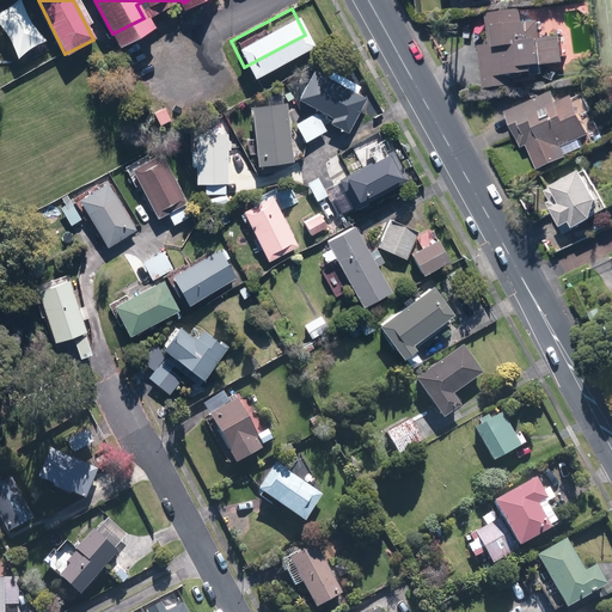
[(509,77),(546,73),(545,63),(567,62),(564,38),(543,40),(542,20),(524,22),(522,10),(487,12),(490,44),(481,46),(484,87),(509,85),(509,77)]
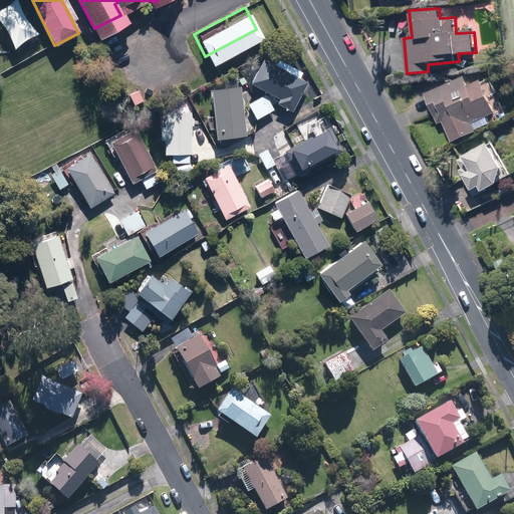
[(262,58),(249,83),(277,98),(275,103),(291,111),(306,81),(299,77),(302,72),(277,59),(274,64),(262,58)]
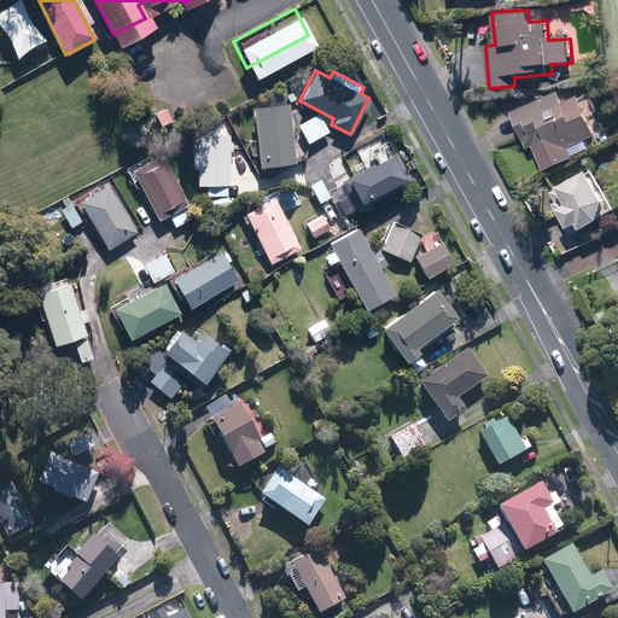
[(558,91),(511,114),(528,150),(534,147),(544,173),(575,158),(573,157),(608,141),(586,93),(564,104),(558,91)]
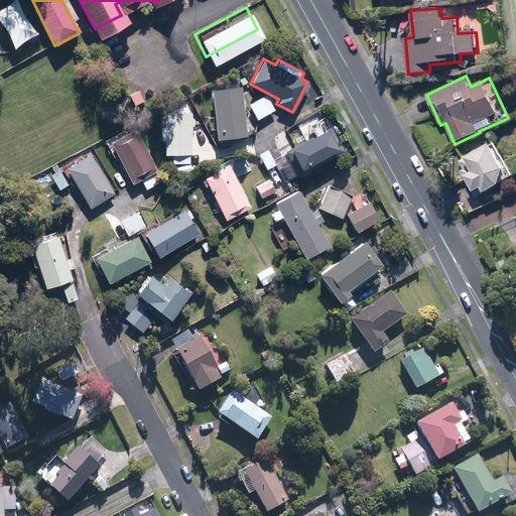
[(209,117),(210,131),(214,130),(215,141),(247,138),(247,135),(252,135),(250,112),(245,113),(243,87),(238,87),(237,80),(224,81),(225,88),(211,90),(213,117),(209,117)]
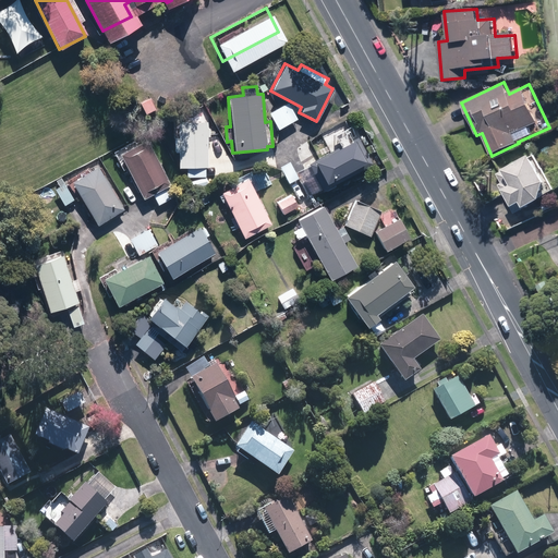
[(150,96),(138,100),(145,113),(156,109),(150,96)]
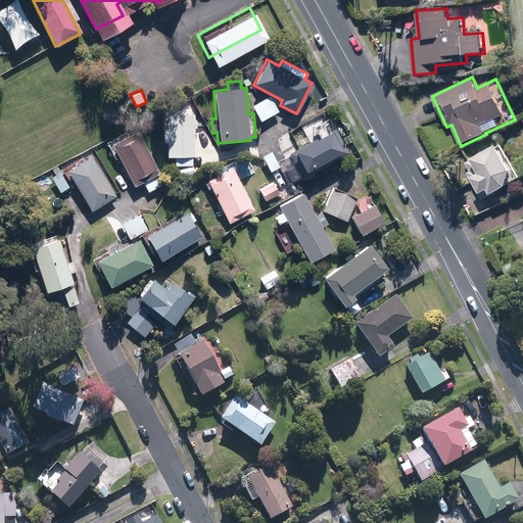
[(270,96),(250,106),(251,109),(253,108),(259,122),(278,112),(270,96)]
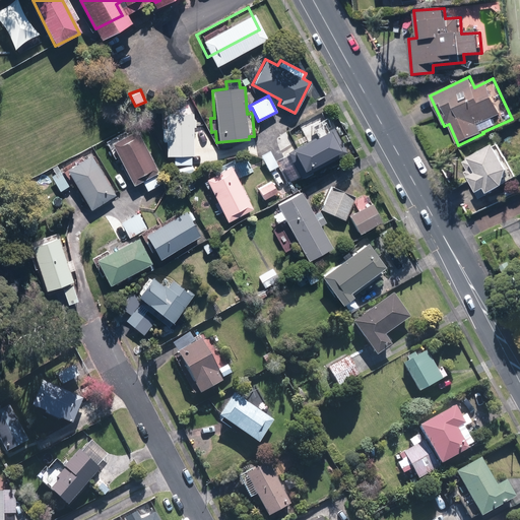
[(166,141),(166,156),(173,156),(173,163),(191,163),(191,156),(194,156),(194,129),(198,129),(198,120),(194,120),(194,115),(182,115),(182,105),(163,105),(163,142),(166,141)]
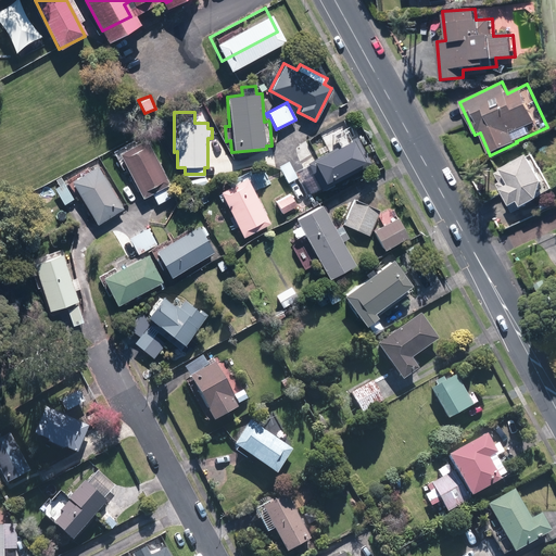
[(328,130),(312,138),(317,150),(333,142),(328,130)]
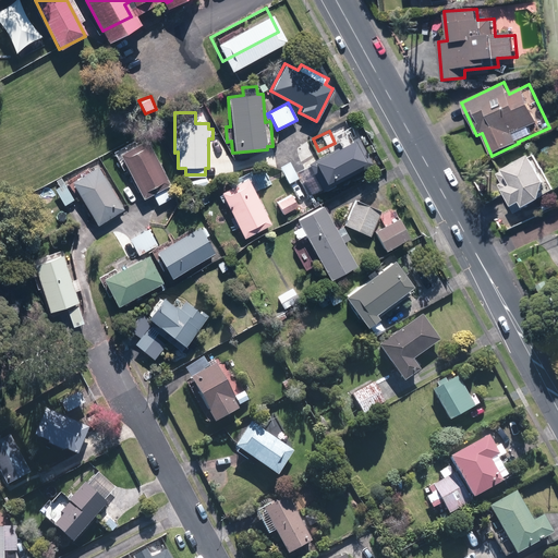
[(171,183),(147,140),(120,154),(144,197),(171,183)]
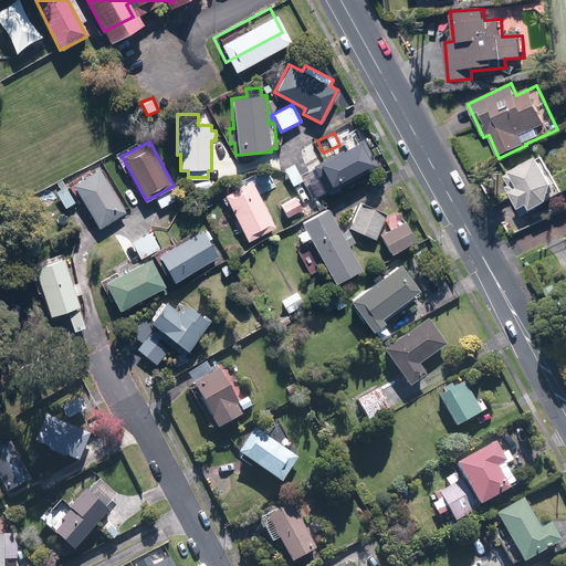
[(333,190),(335,194),(342,190),(339,187),(371,170),(357,143),(312,166),(326,194),(333,190)]
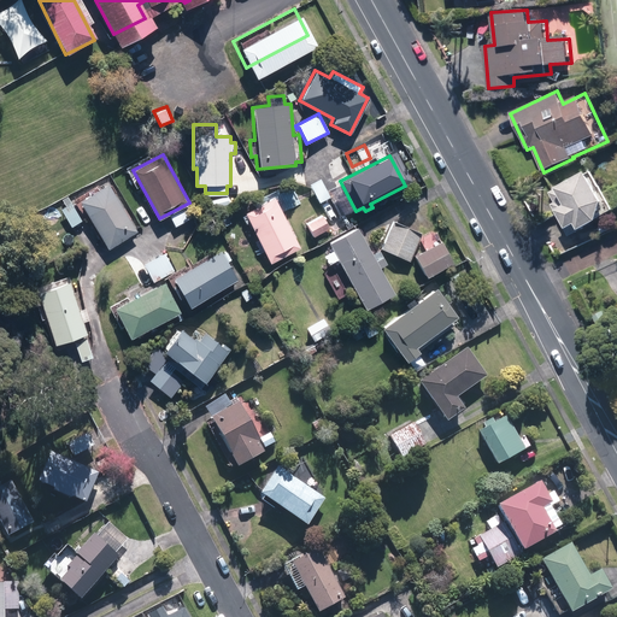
[(319,203),(331,197),(336,204),(334,206),(336,211),(347,205),(340,192),(342,191),(331,171),(309,184),(319,203)]
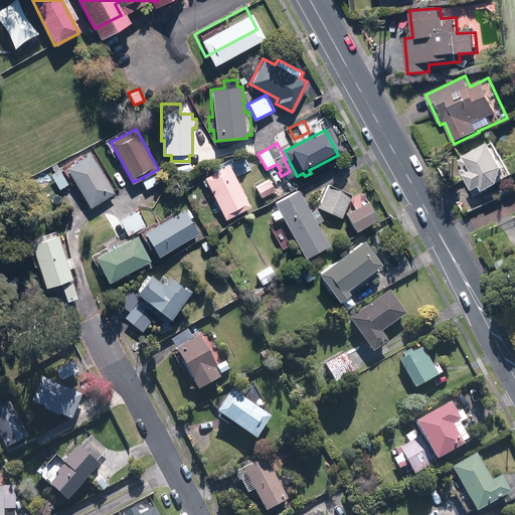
[(512,175),(492,143),(460,162),(465,169),(460,171),(475,197),(512,175)]
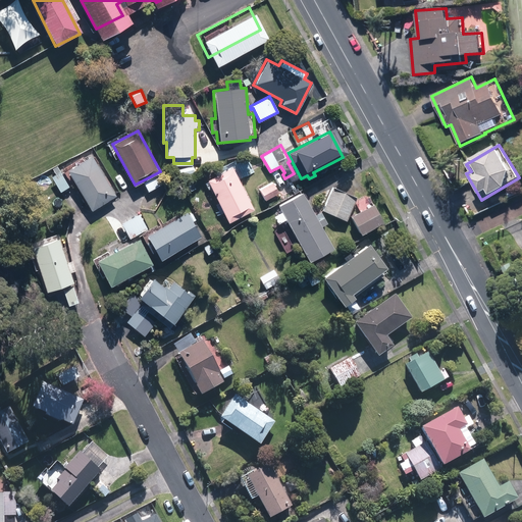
[(115,196),(92,155),(67,169),(91,210),(115,196)]
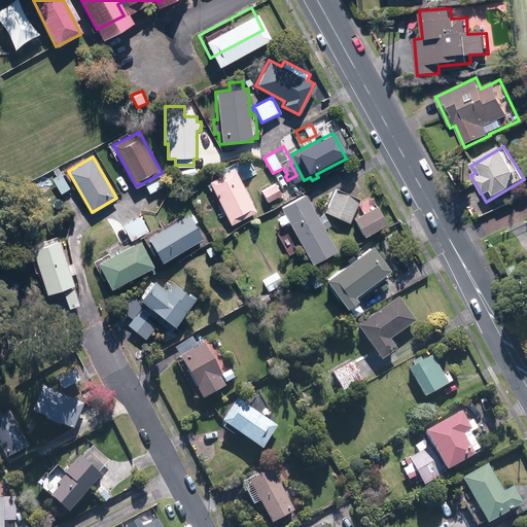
[(257,211),(235,168),(209,181),(232,224),(257,211)]
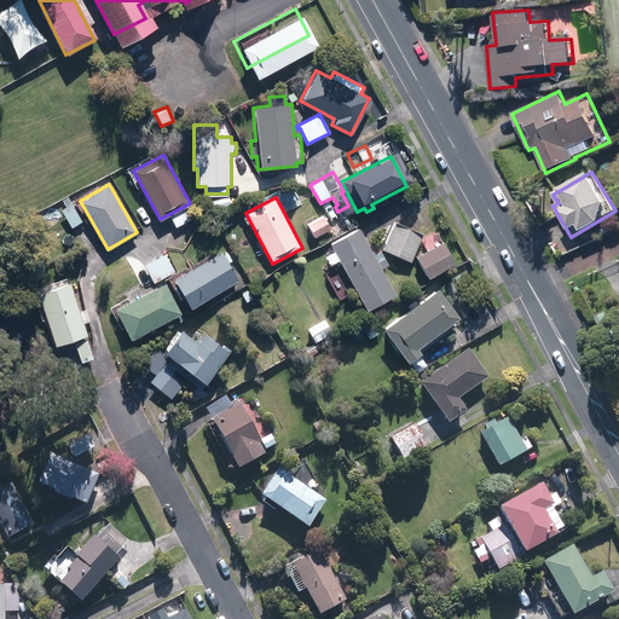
[(323,215),(307,225),(314,238),(330,229),(323,215)]
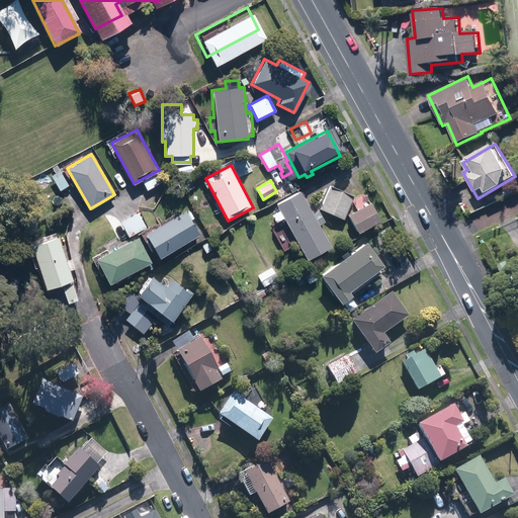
[(323,190),(319,200),(323,202),(320,209),(344,220),(354,196),(329,186),(327,191),(323,190)]
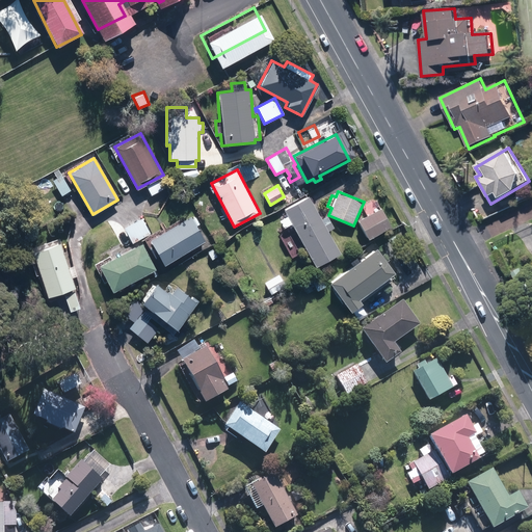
[(306,251),(314,266),(339,251),(327,231),(334,228),(328,220),(323,223),(307,195),(282,210),(285,215),(277,219),(284,231),(277,234),(292,259),(306,251)]
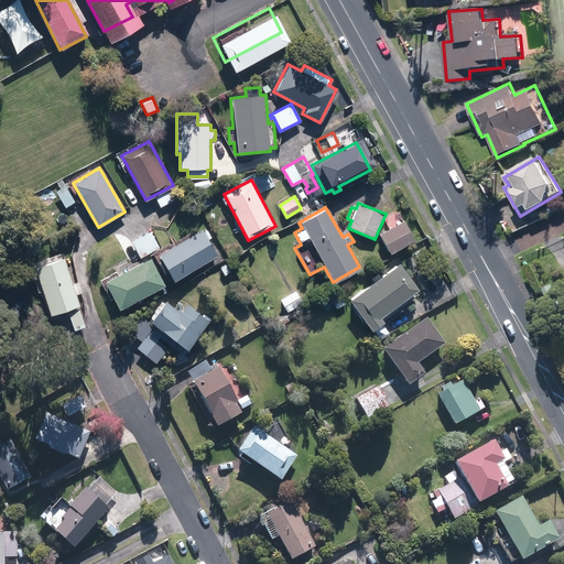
[(403,220),(378,234),(389,253),(414,240),(403,220)]
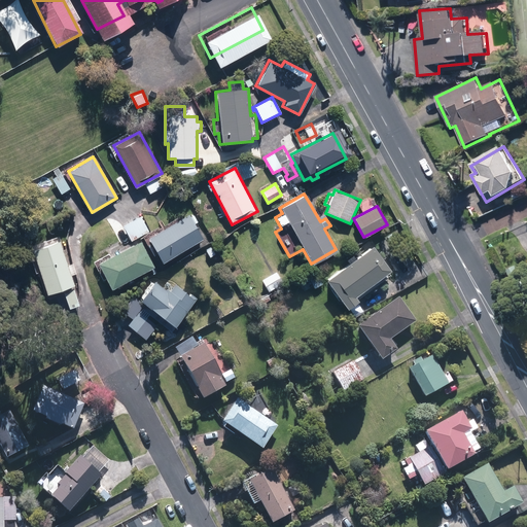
[(205,238),(189,212),(147,237),(163,262),(205,238)]
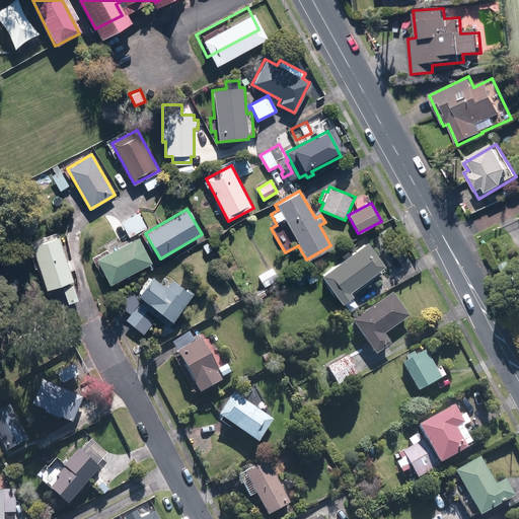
[(146,227),(137,212),(121,222),(130,237),(146,227)]
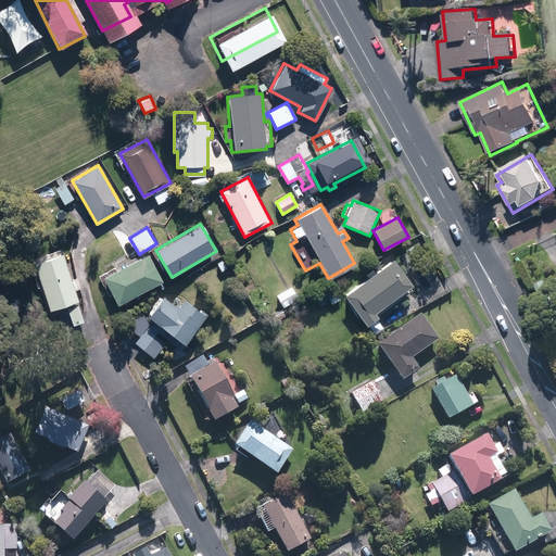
[(62,254),(33,265),(49,308),(78,298),(62,254)]
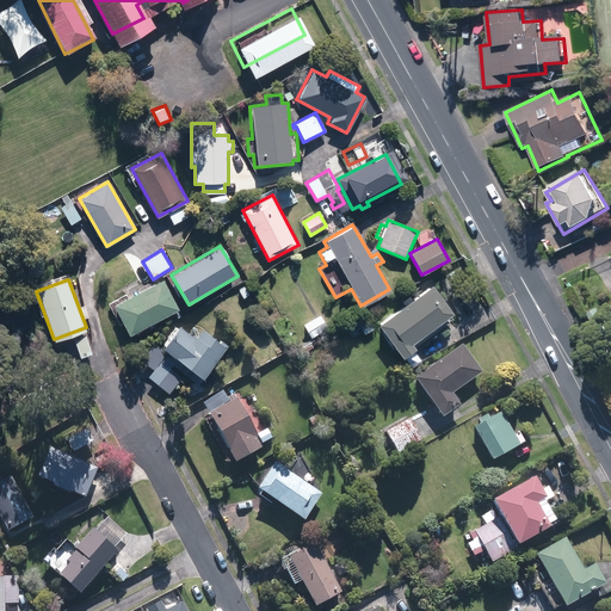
[(178,310),(162,279),(113,304),(129,335),(178,310)]
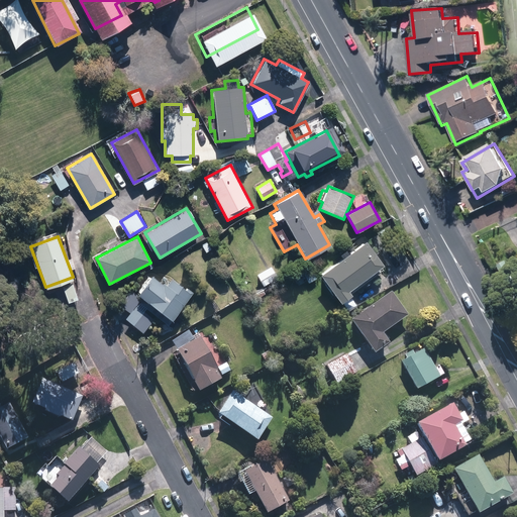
[(348,290),(382,267),(364,241),(355,247),(352,242),(338,253),(335,249),(329,253),(335,262),(318,274),(339,303),(351,294),(348,290)]
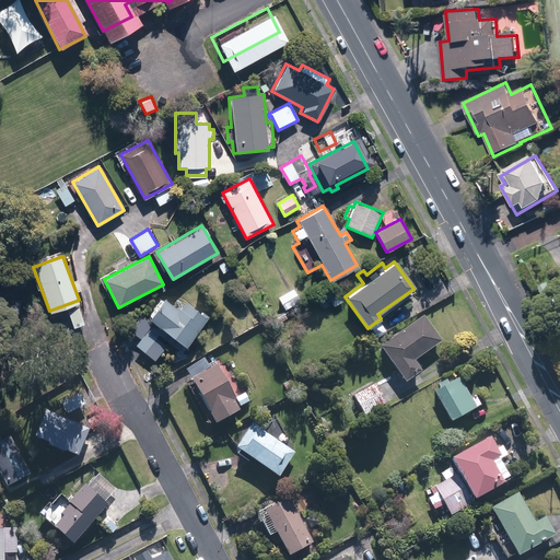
[(292,287),(277,296),(284,311),(300,301),(292,287)]
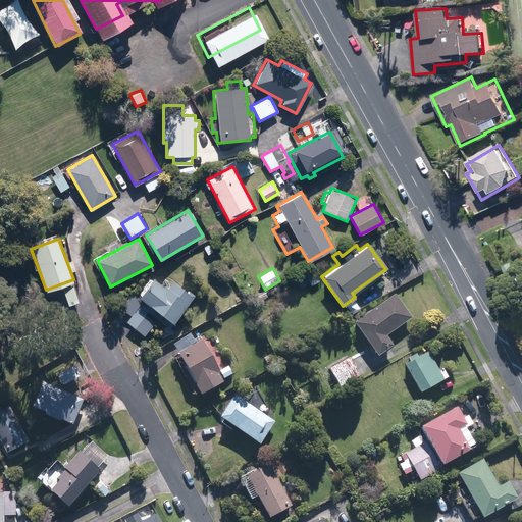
[(165,289),(152,278),(138,296),(171,323),(193,297),(171,280),(165,289)]
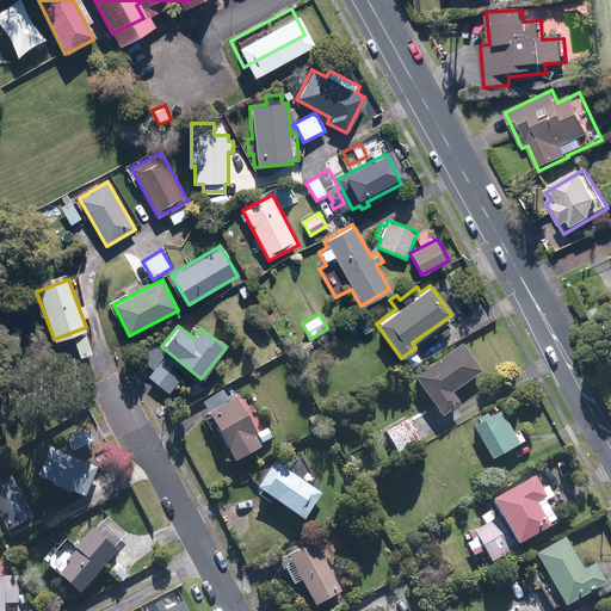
[(90,355),(85,335),(74,338),(79,357),(90,355)]
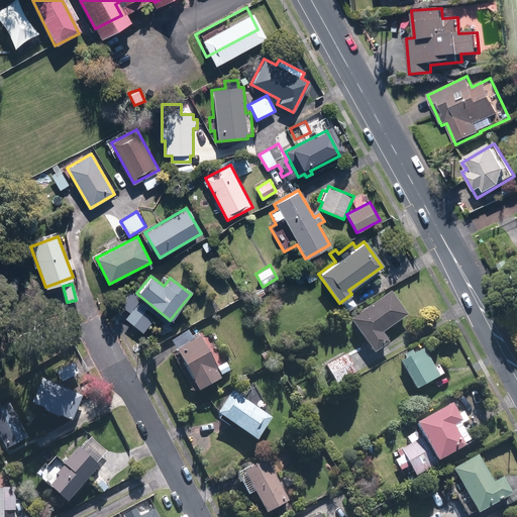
[(382,334),(406,316),(388,292),(348,322),(373,354),(388,343),(382,334)]
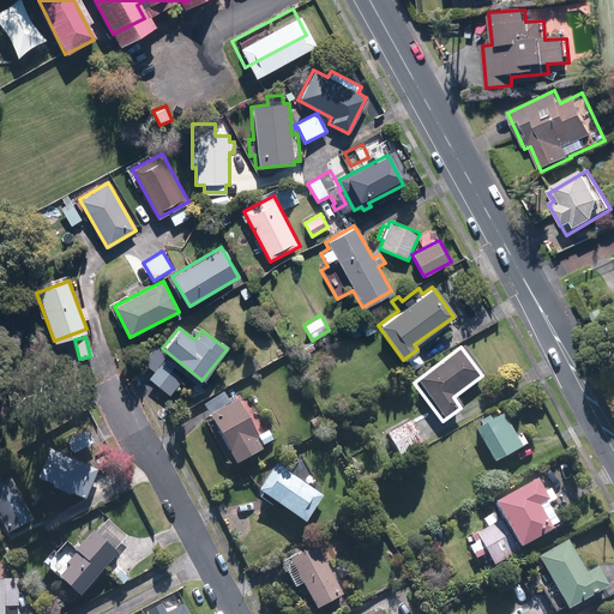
[(240,409),(236,402),(208,416),(234,465),(262,451),(254,435),(259,432),(245,405),(240,409)]
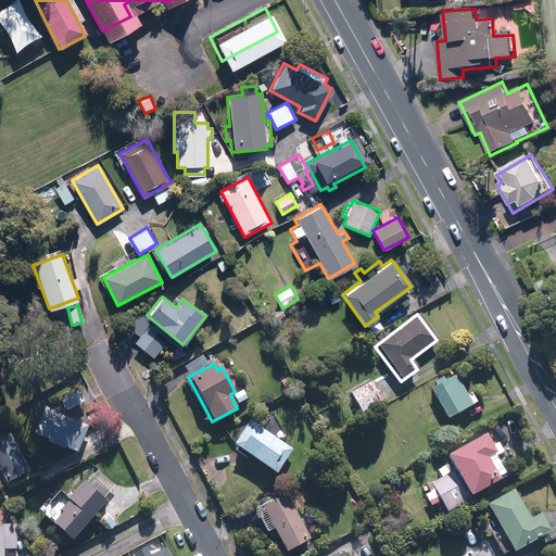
[(447,420),(477,403),(471,393),(467,396),(453,373),(428,387),(447,420)]
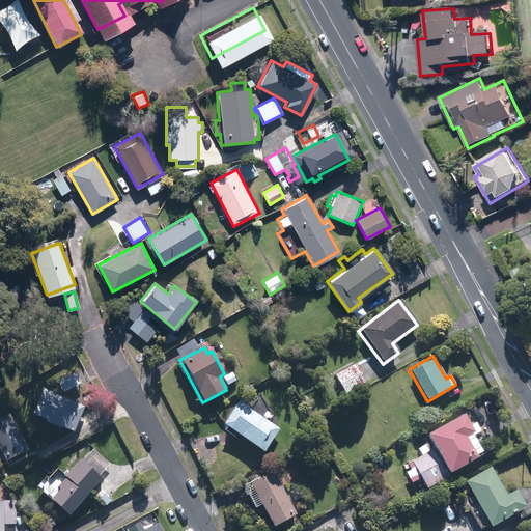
[(355,361),(332,374),(344,395),(367,381),(355,361)]
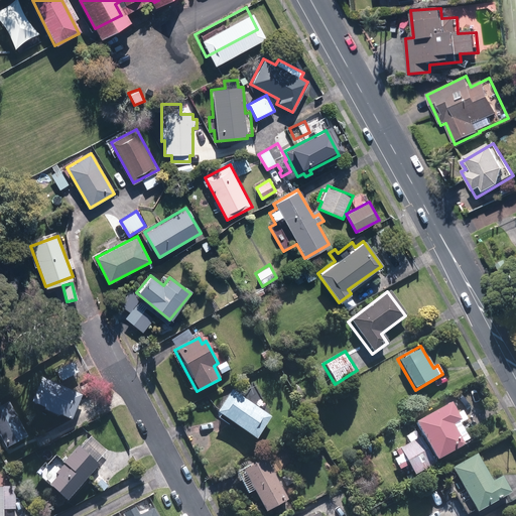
[(69,352),(49,362),(60,381),(79,371),(69,352)]
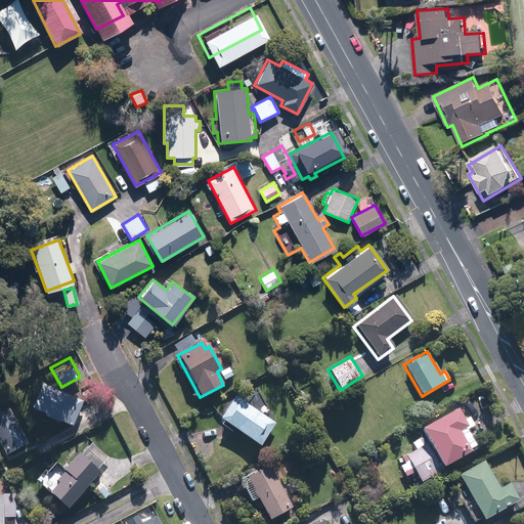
[(72,428),(83,401),(41,385),(31,409),(44,416),(43,417),(58,423),(58,422),(72,428)]
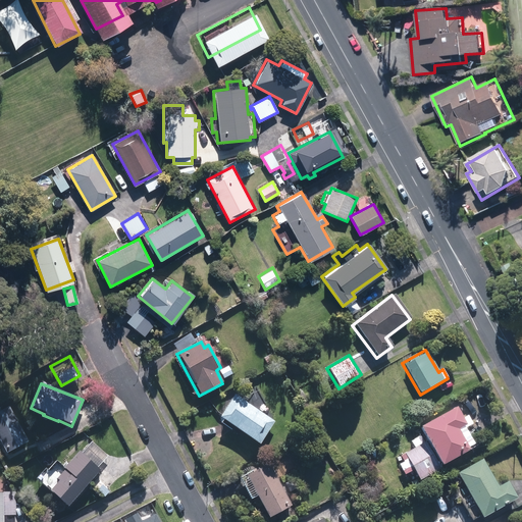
[(249,440),(258,447),(274,422),(233,395),(217,419),(244,436),(240,441),(246,445),(249,440)]
